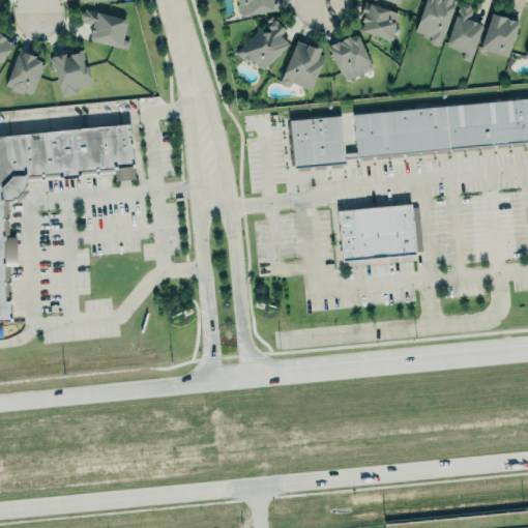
[(277,0),(279,10),(275,11),(275,12),(243,17),(239,13),(238,7),(240,5),(240,4),(238,2),(238,0),(277,0)]
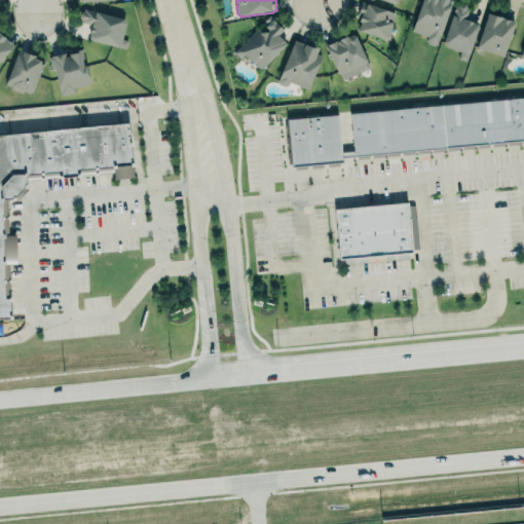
[(422,0),(413,33),(428,38),(426,44),(438,47),(452,1),(449,0),(431,0),(432,0),(431,0),(422,0)]
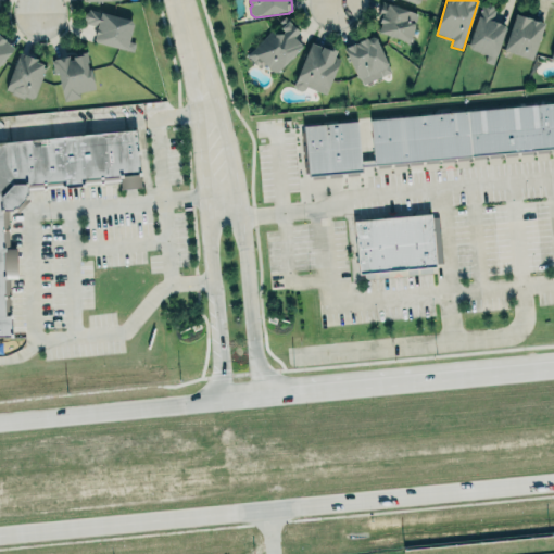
[(383,3),(379,17),(382,19),(381,24),(383,25),(380,34),(404,41),(403,45),(405,46),(410,46),(413,45),(415,41),(416,39),(415,38),(413,37),(419,15),(417,14),(383,3)]
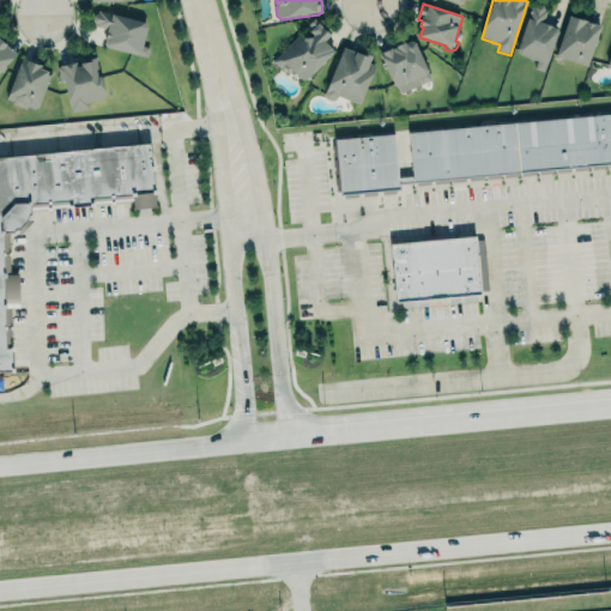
[(518,55),(538,61),(536,70),(546,73),(560,29),(546,25),(550,12),(532,6),(518,55)]
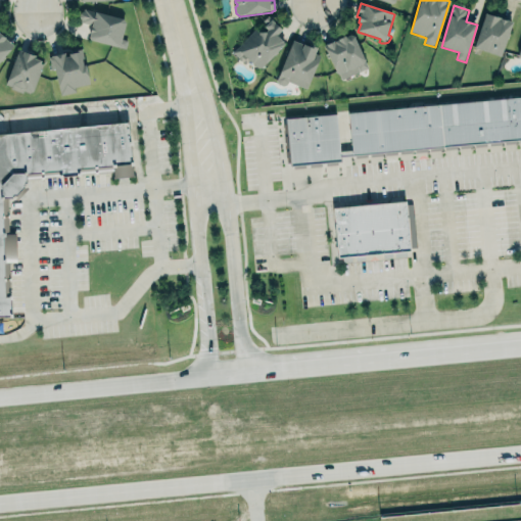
[(85,12),(85,10),(124,20),(127,25),(123,40),(129,42),(127,50),(119,48),(119,49),(92,42),(90,39),(93,26),(82,24),(83,20),(81,17),(82,14),(85,12)]
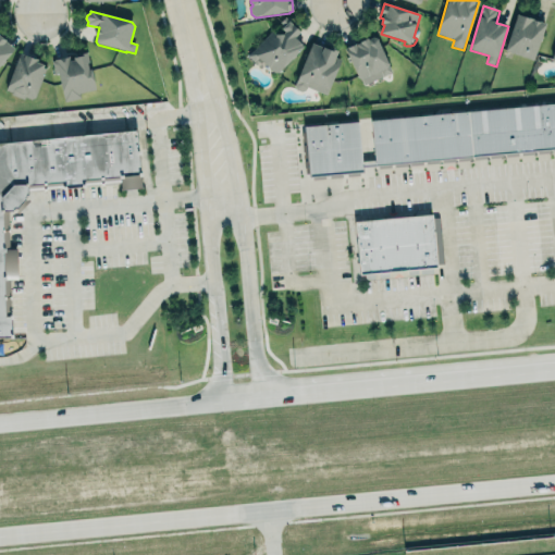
[(518,15),(546,25),(534,62),(506,52),(518,15)]
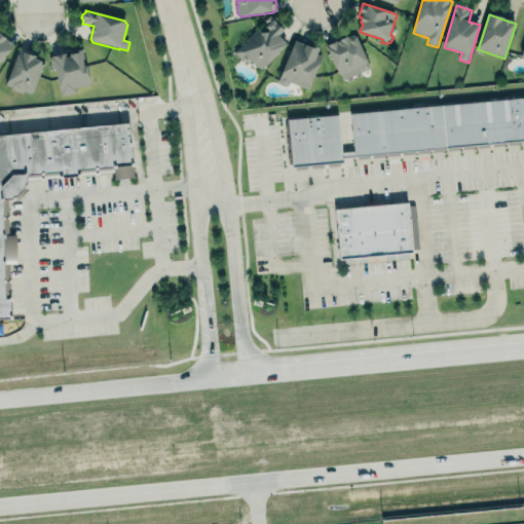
[(287,46),(285,44),(286,43),(281,38),(286,33),(274,22),(274,21),(271,17),(266,23),(269,26),(267,28),(270,31),(269,32),(269,34),(265,35),(262,34),(259,30),(235,54),(241,60),(246,55),(260,69),(264,69),(287,46)]
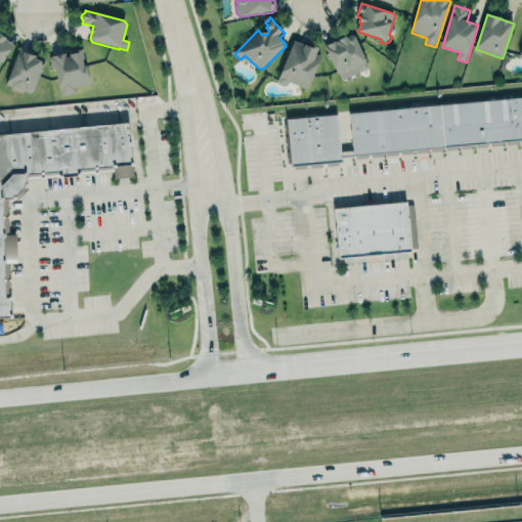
[(0,63),(18,45),(0,27),(0,63)]
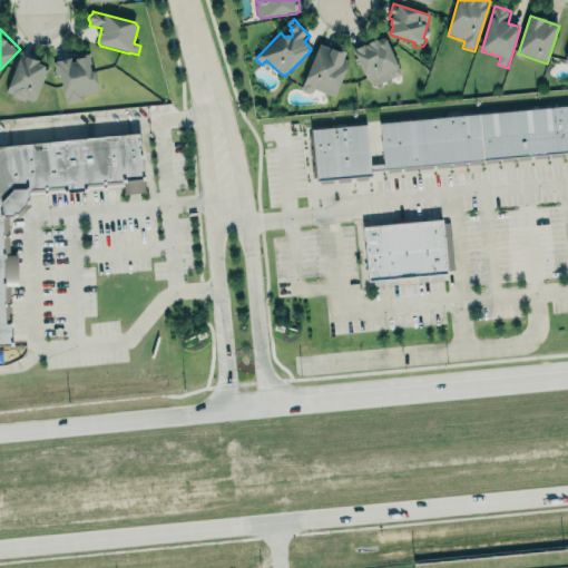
[(376,40),(370,43),(371,45),(366,47),(364,46),(355,50),(368,80),(371,81),(373,88),(402,75),(399,68),(400,67),(388,40),(383,39),(379,41),(379,45),(376,40)]
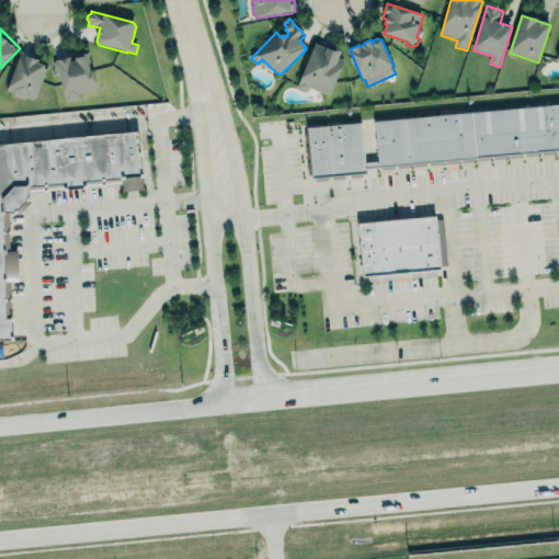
[(344,54),(314,44),(298,90),(307,93),(309,89),(330,97),(344,54)]
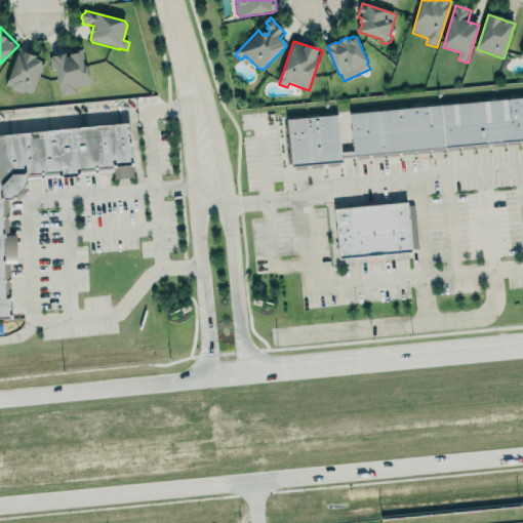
[(21,50),(37,57),(36,59),(43,63),(42,66),(44,67),(34,93),(30,94),(25,92),(24,94),(12,90),(13,88),(7,85),(21,50)]
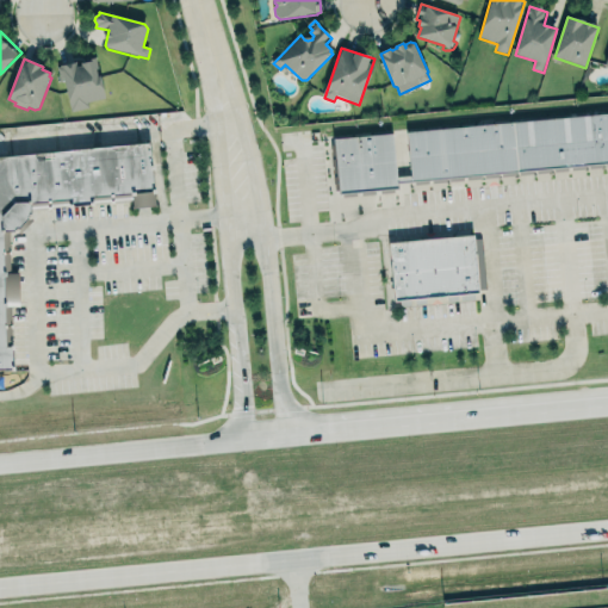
[(59,68),(76,63),(78,68),(82,67),(82,64),(87,63),(87,61),(97,60),(99,70),(97,70),(98,79),(101,78),(106,99),(88,104),(90,109),(73,112),(66,81),(62,82),(59,68)]
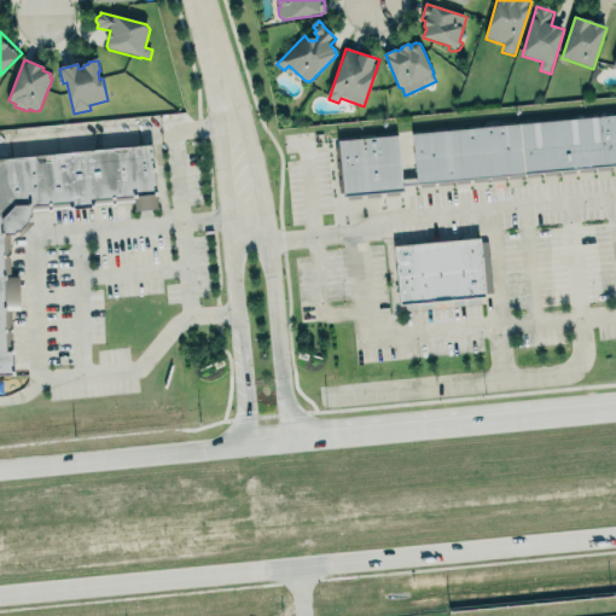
[(615,115),(413,134),(418,184),(615,164),(615,115)]
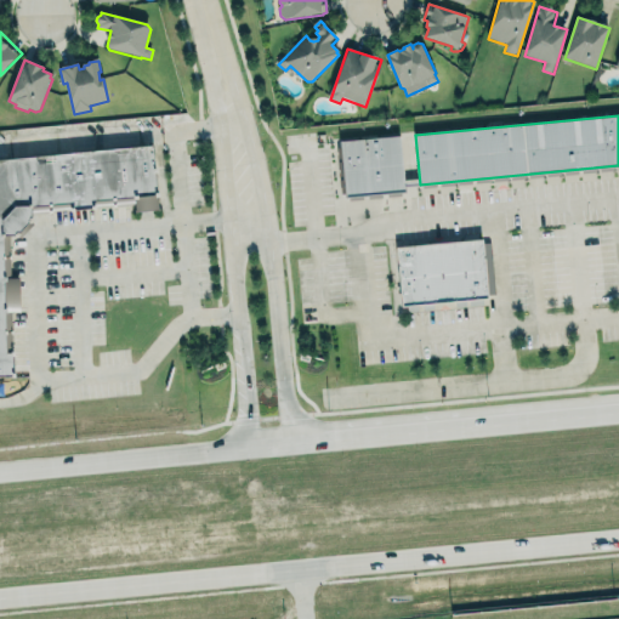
[(341,141),(346,198),(405,192),(401,136),(341,141)]
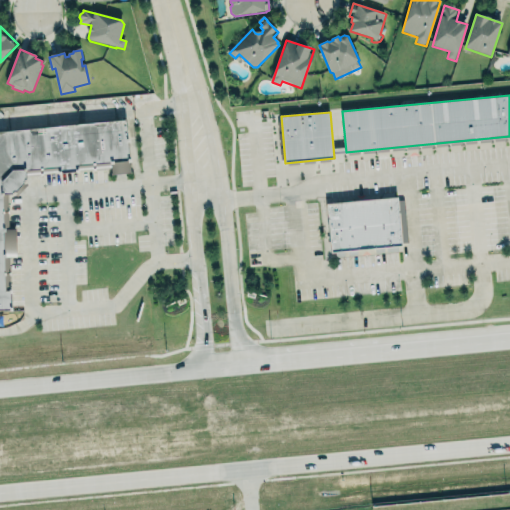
[(0,312),(11,312),(9,258),(17,258),(16,229),(9,229),(7,193),(16,192),(27,181),(26,169),(60,166),(60,172),(110,168),(111,175),(131,173),(126,120),(0,130),(0,312)]
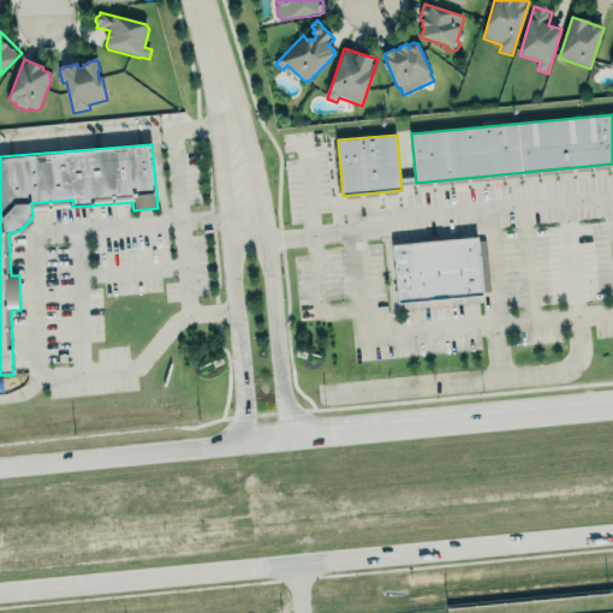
[(393,245),(398,303),(482,296),(477,238),(393,245)]
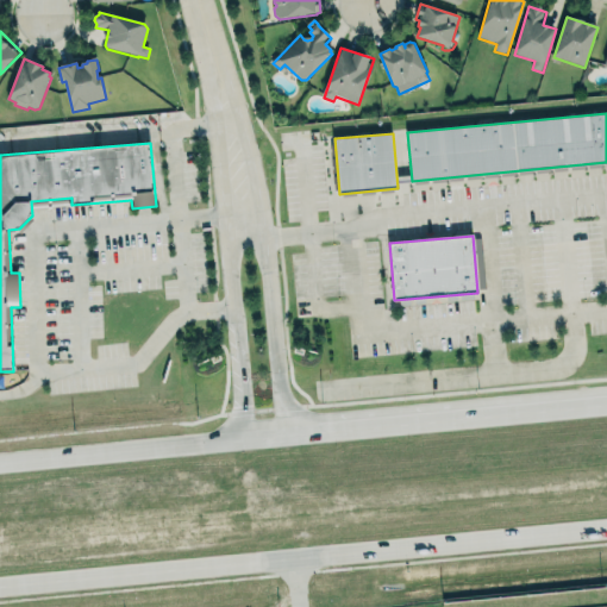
All buildings are outlined.
